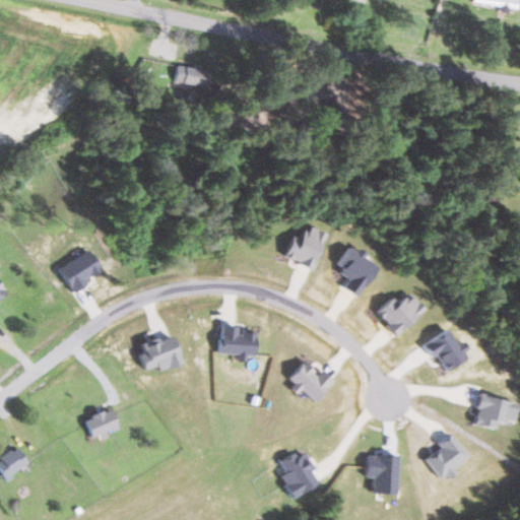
[(519,0),(473,0),(474,2),(501,6),(500,11),(518,13),(519,0)]
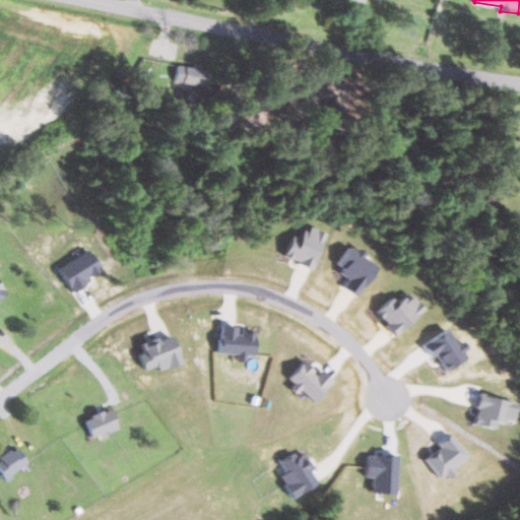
[(177,82),(208,85),(210,70),(202,69),(202,67),(178,64),(177,82)]
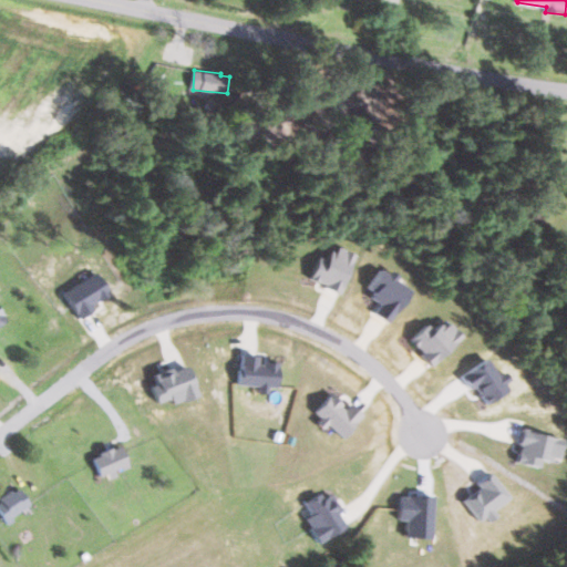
[(0,326),(9,319),(0,308),(0,326)]
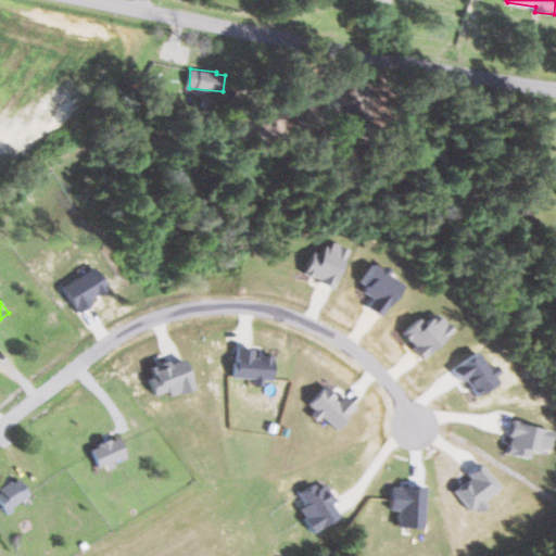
[(110,442),(110,440),(90,447),(98,467),(126,456),(119,438),(110,442)]
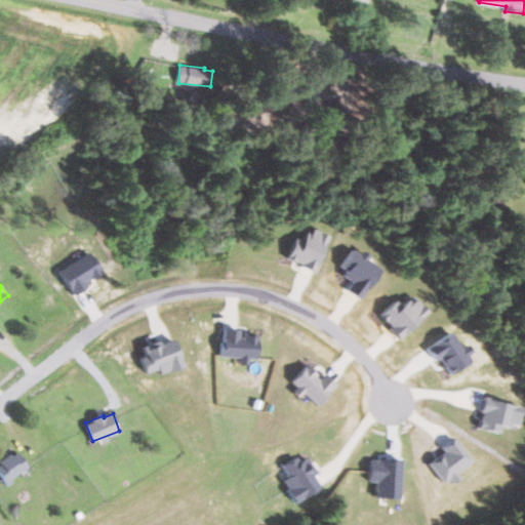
[(0,475),(5,484),(29,470),(17,452),(0,461),(0,475)]
